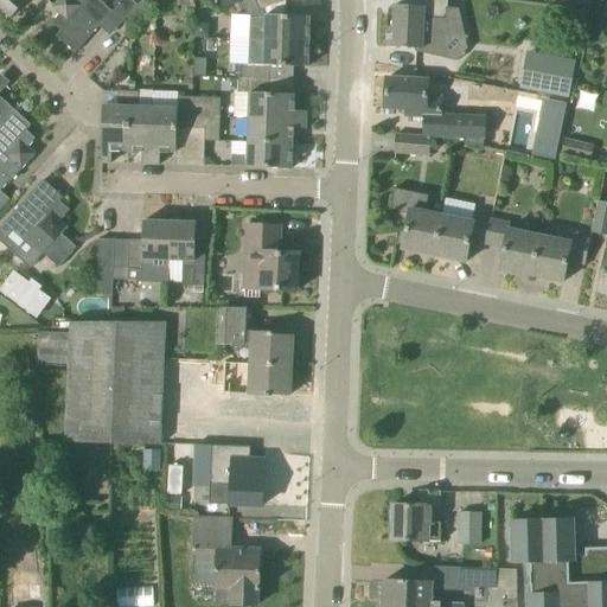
[(26,2),(23,0),(0,0),(0,7),(12,18),(26,2)]
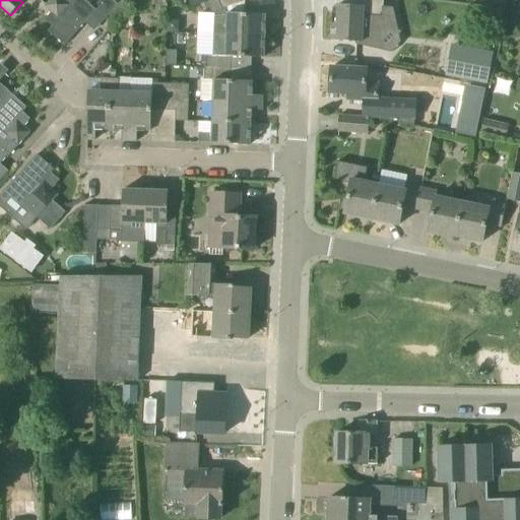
[(65,46),(85,23),(96,11),(83,0),(51,0),(45,7),(51,13),(45,20),(56,30),(52,35),(65,46)]
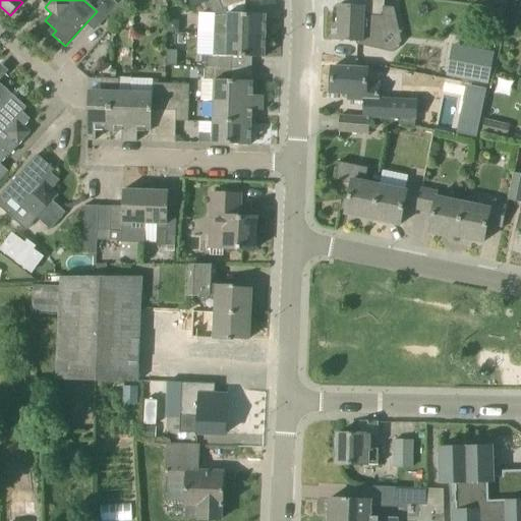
[(100,7),(109,15),(118,5),(112,0),(101,0),(97,5),(100,7)]
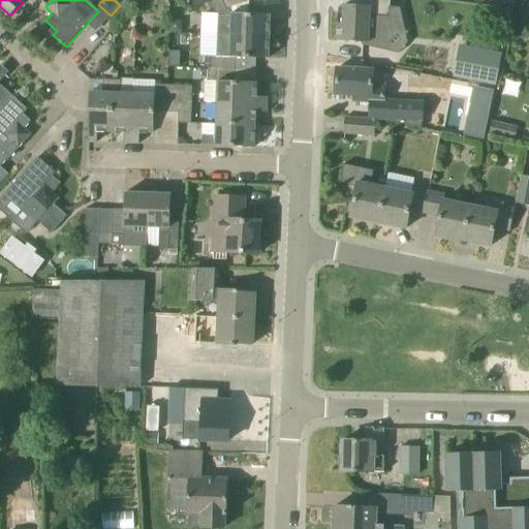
[(111,16),(110,17),(119,25),(135,7),(126,0),(124,0),(120,5),(111,16)]
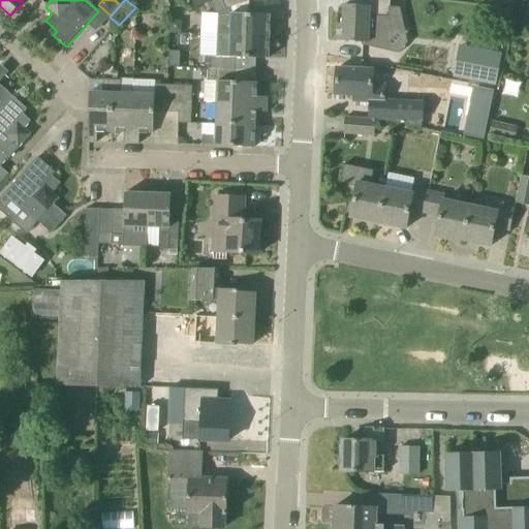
[(218,35),(270,37),(270,16),(249,14),(249,2),(251,1),(250,0),(221,0),(212,3),(216,14),(218,14),(218,35)]
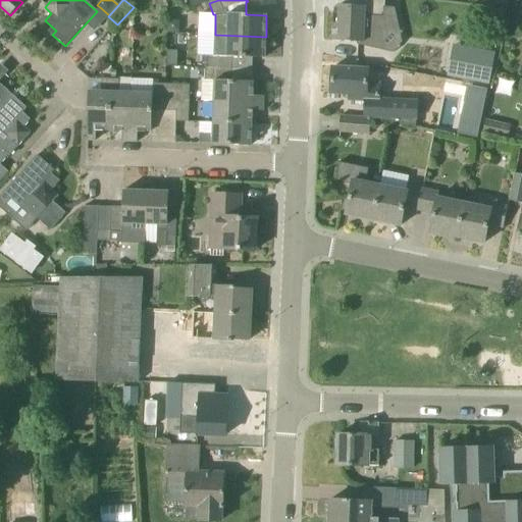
[(340,5),(340,6),(338,24),(333,24),(332,42),(364,43),(365,15),(384,17),(385,0),(364,0),(364,6),(340,5)]
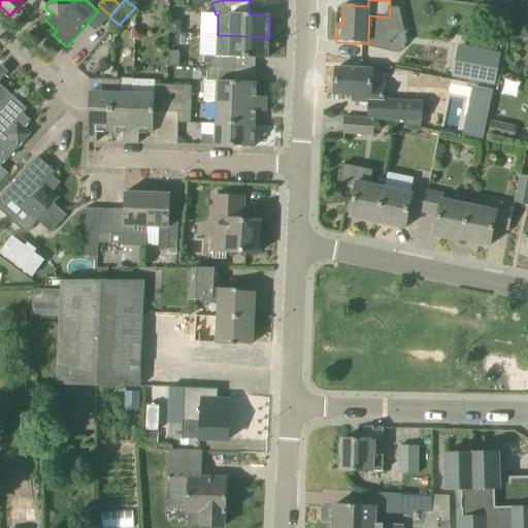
[(91,81),(113,55),(114,33),(111,30),(77,69),(91,81)]
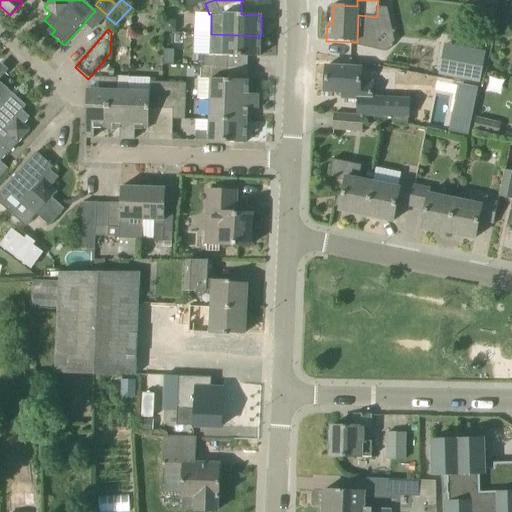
[(260,57),(261,36),(211,34),(210,55),(202,55),(202,67),(228,68),(228,56),(260,57)]
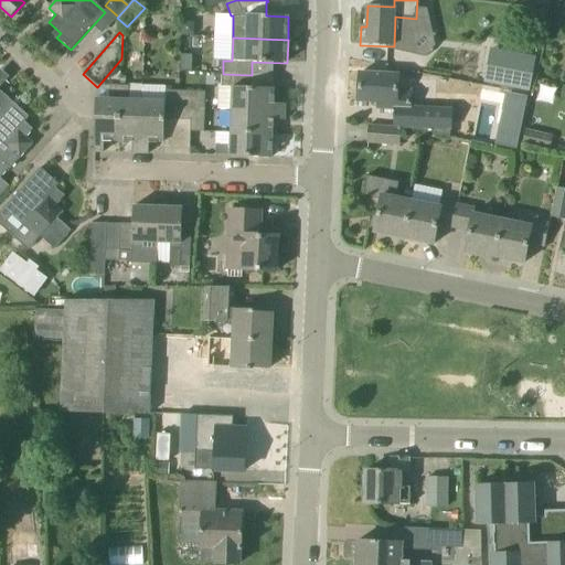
[(499,51),(492,85),(530,92),(536,57),(499,51)]
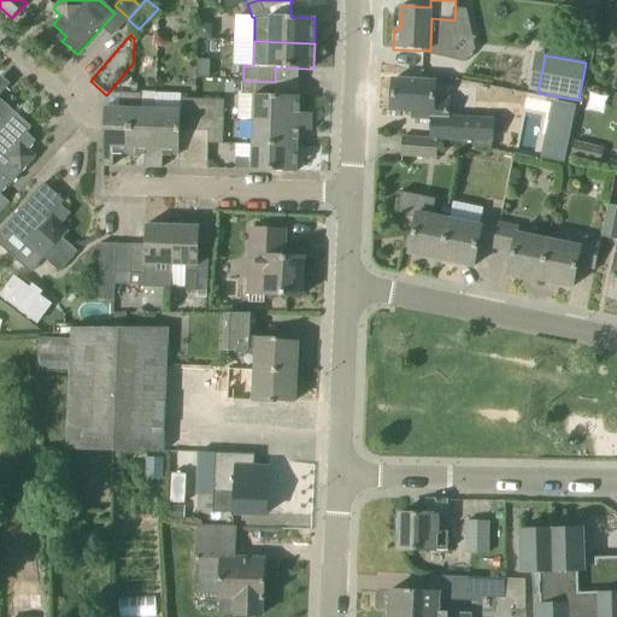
[(198,60),(198,78),(210,78),(210,60),(198,60)]
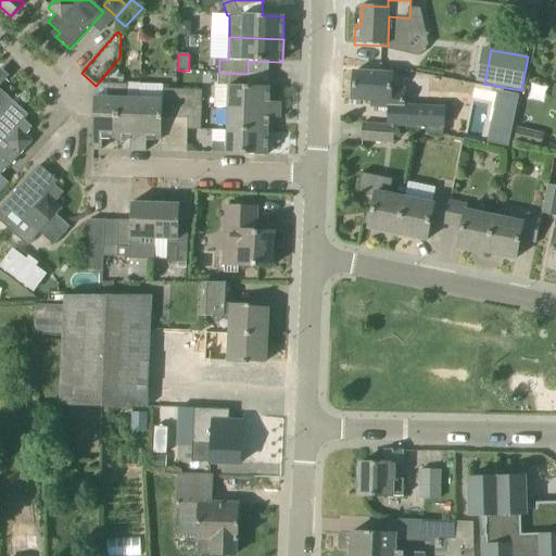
[(247,87),(248,74),(219,73),(218,86),(229,87),(228,109),(280,111),(280,103),(269,102),(269,87),(247,87)]
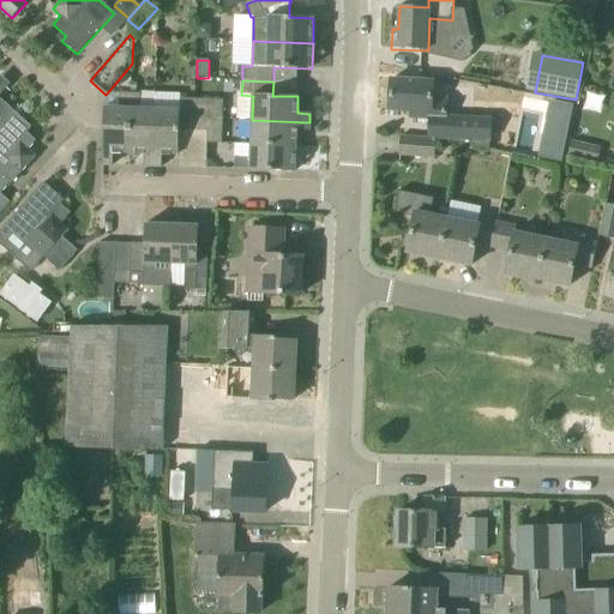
[(433,82),(391,80),(390,110),(413,112),(411,119),(431,119),(429,139),(437,139),(489,151),(491,120),(446,119),(447,100),(433,98),(433,82)]
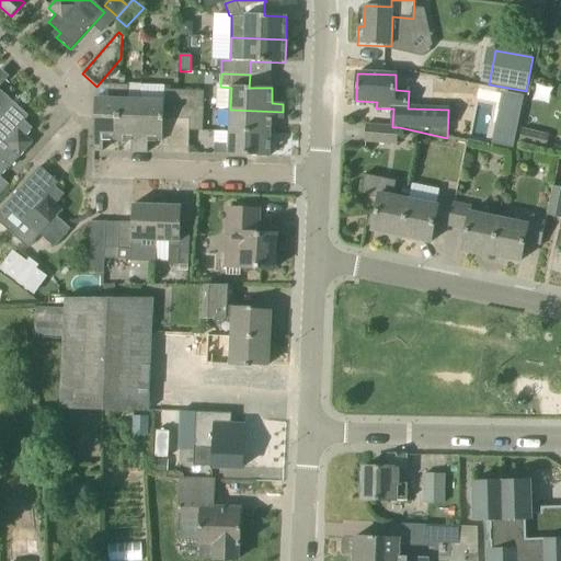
[(117,140),(119,86),(110,84),(109,100),(95,99),(94,151),(103,151),(103,139),(117,140)]
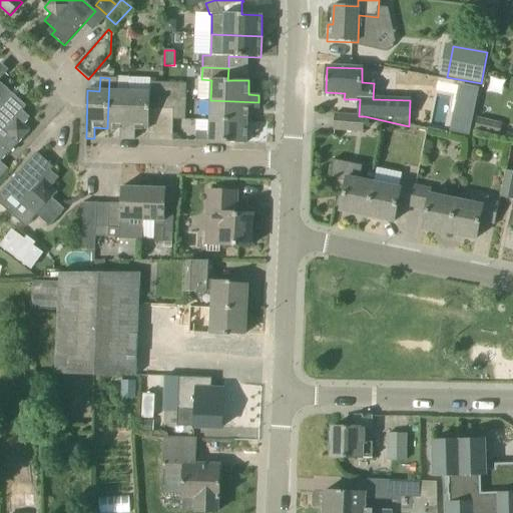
[(127,139),(129,91),(117,91),(118,78),(109,78),(107,128),(121,128),(120,139),(127,139)]
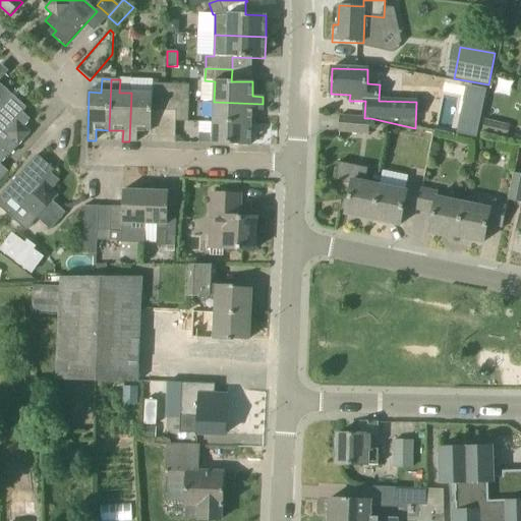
[(164,111),(165,84),(153,83),(153,94),(131,93),(129,141),(137,142),(137,131),(152,131),(153,110),(164,111)]
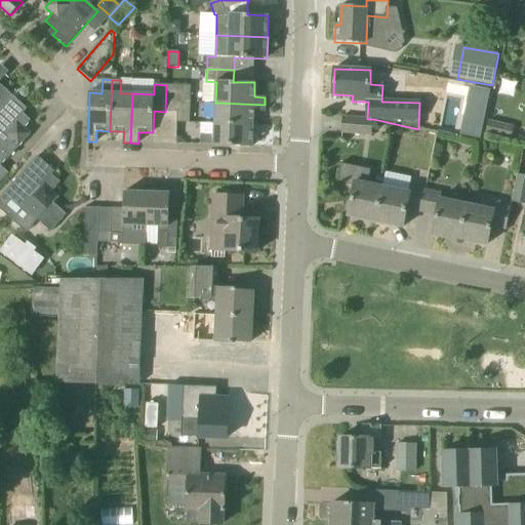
[(177,112),(178,85),(166,85),(165,112),(177,112)]
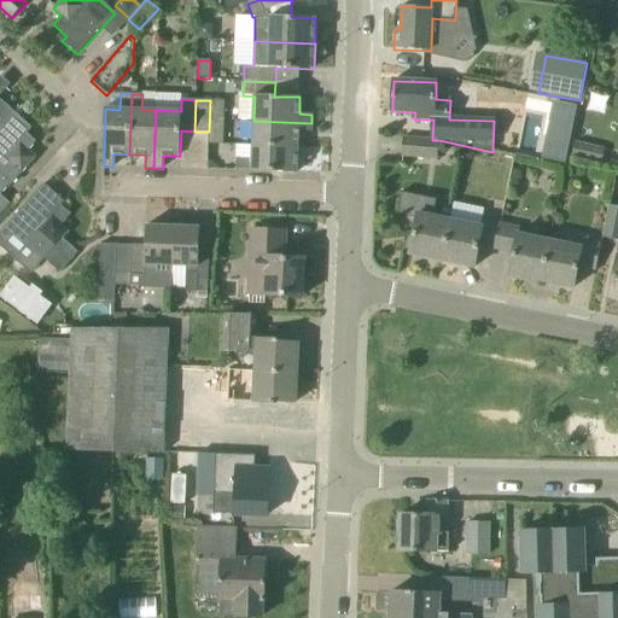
[(210,100),(209,132),(225,132),(225,100),(210,100)]
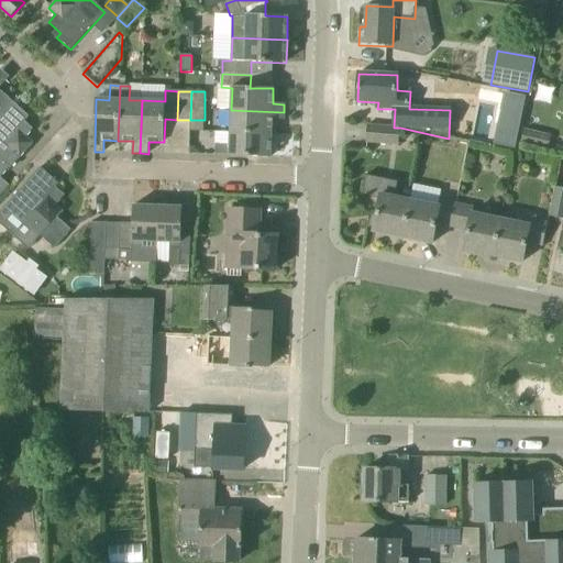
[(0,114),(12,101),(2,92),(0,95),(0,114)]
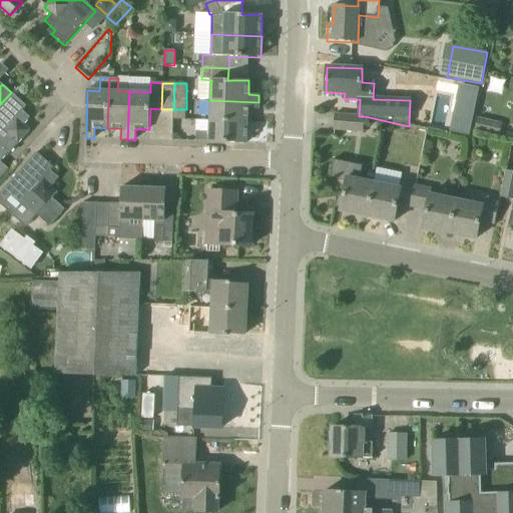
[(0,162),(8,153),(9,154),(30,130),(24,125),(30,118),(23,111),(19,108),(23,103),(11,92),(0,104),(0,162)]
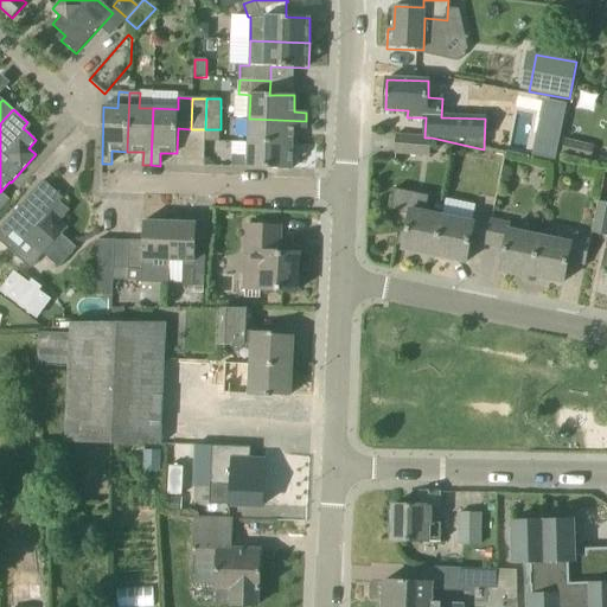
[(306,129),(306,121),(249,119),(249,144),(293,145),(293,129),(306,129)]
